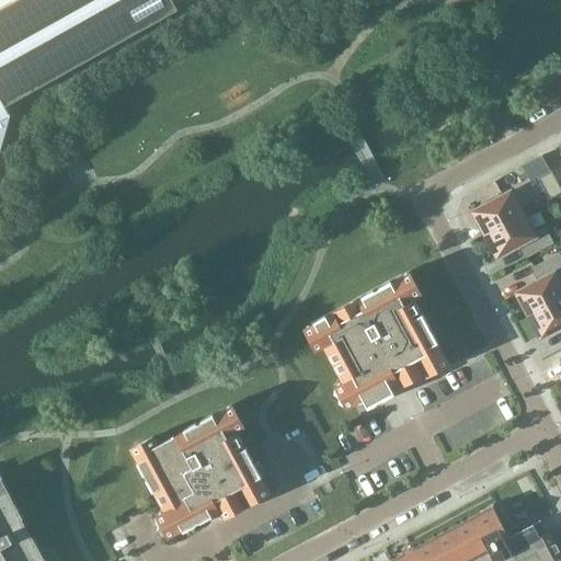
[(0,0),(0,155),(11,115),(6,106),(179,10),(172,0),(0,0)]
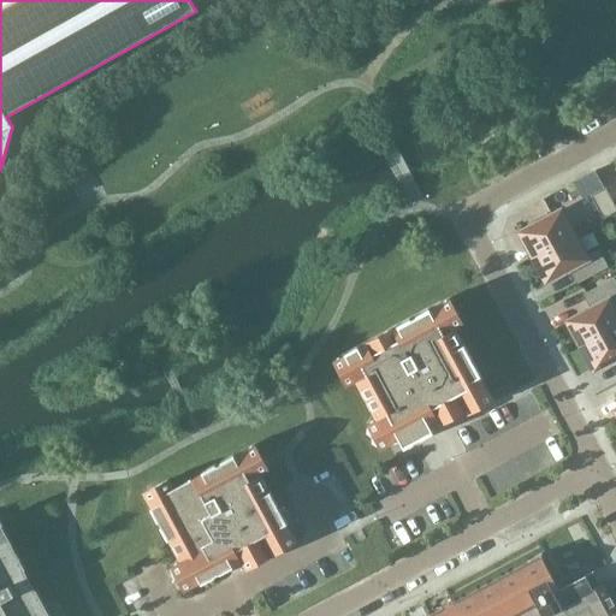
[(615,207),(605,188),(590,196),(603,219),(615,212),(615,207)]
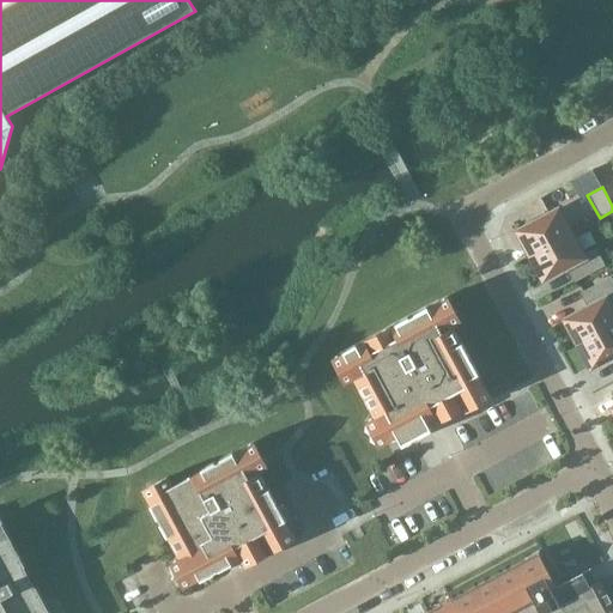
[(529,254),(530,255),(570,235),(557,211),(519,232),(523,242),(525,244),(529,252),(528,253),(529,254)]
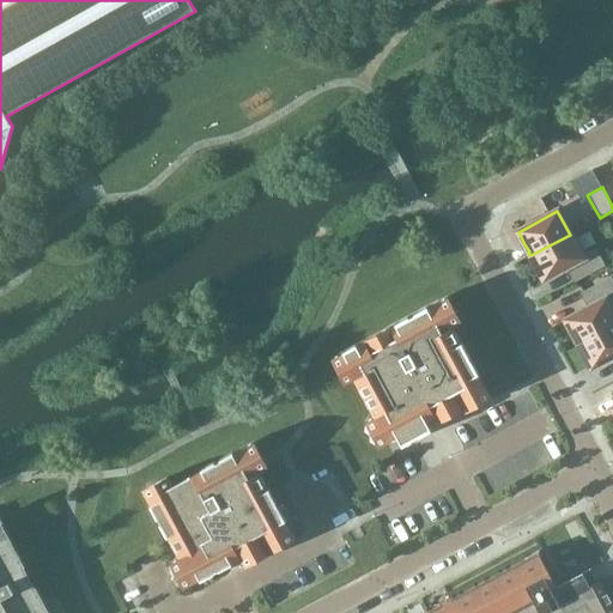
[(570,235),(530,255),(532,258),(533,260),(538,267),(536,267),(538,269),(544,279),(566,267),(575,281),(604,266),(595,249),(582,256),(570,235)]
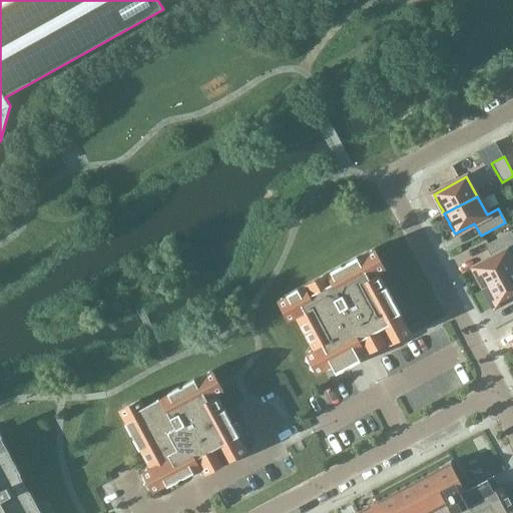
[(483,287),(484,288),(512,272),(512,235),(511,232),(486,245),(493,258),(473,268),(478,277),(477,277),(478,279),(479,278),(482,285),(483,287)]
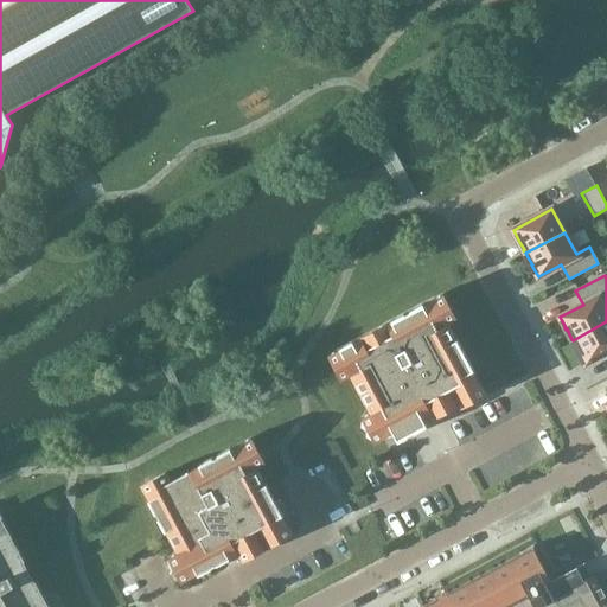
[(458,398),(479,387),(480,385),(447,324),(434,300),(433,299),(337,351),(337,352),(350,376),(370,413),(383,436),(384,438),(391,434),(396,441),(397,442),(398,441),(397,440),(406,436),(406,438),(407,436),(407,435),(413,433),(413,434),(414,433),(414,432),(422,427),(425,426),(426,427),(427,427),(426,425),(422,417),(423,417),(432,413),(434,417),(459,404),(457,398),(458,398)]
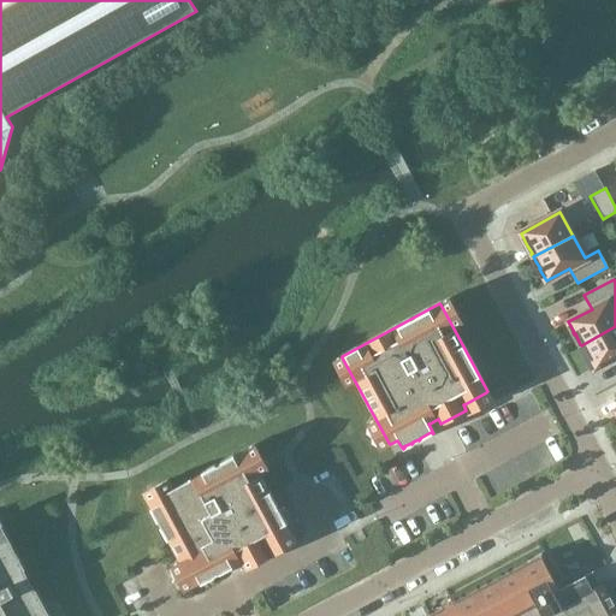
[(615,326),(581,345),(582,348),(581,348),(582,350),(584,349),(587,357),(588,360),(588,359),(594,369),(615,357),(615,326)]
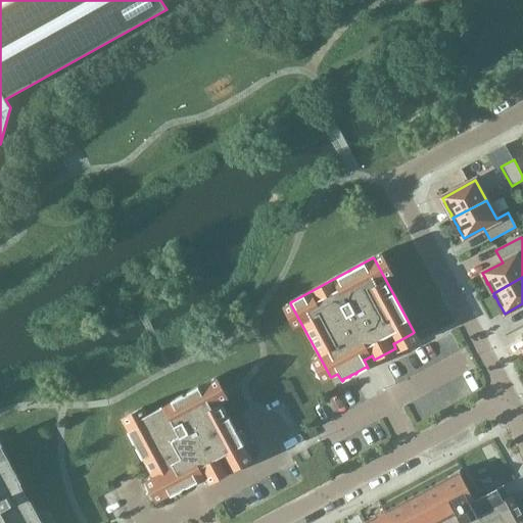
[(125,426),(152,476),(163,497),(181,488),(189,484),(193,482),(204,476),(226,465),(247,453),(221,402),(219,399),(216,394),(208,381),(146,415),(125,426)]
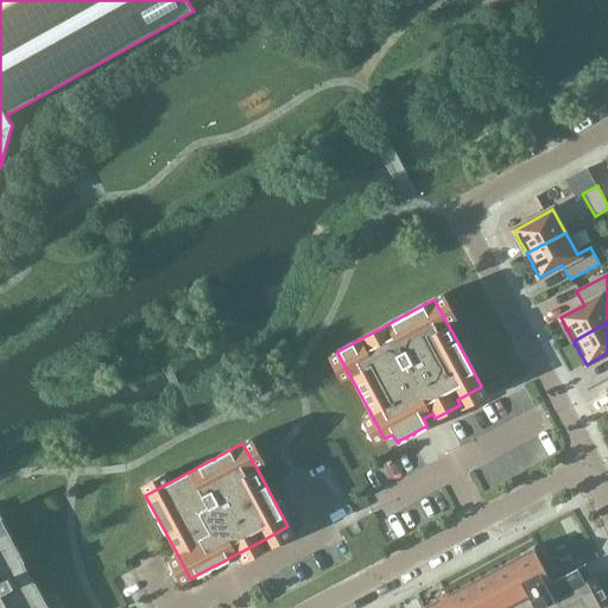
[(0,607),(49,607),(36,582),(33,582),(23,563),(25,562),(0,515),(0,607)]
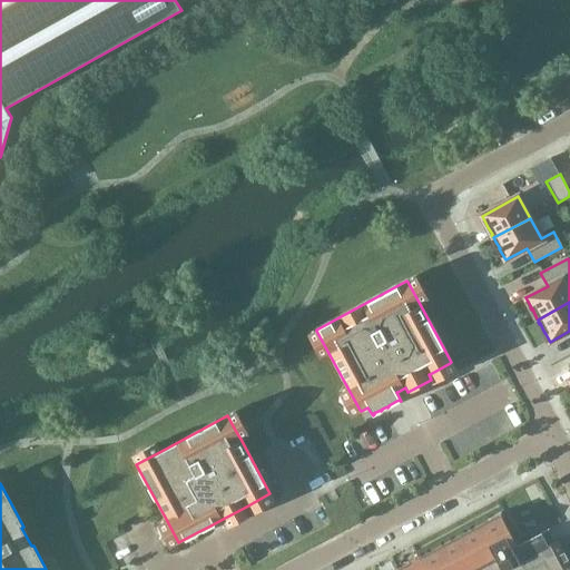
[(500,514),(419,558),(424,569),(569,569),(569,566),(557,541),(548,546),(541,533),(517,546),(500,514)]
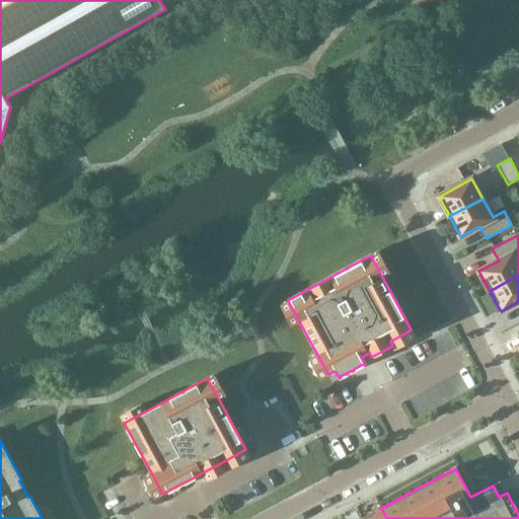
[(363,518),(386,518),(381,508),(363,518)]
